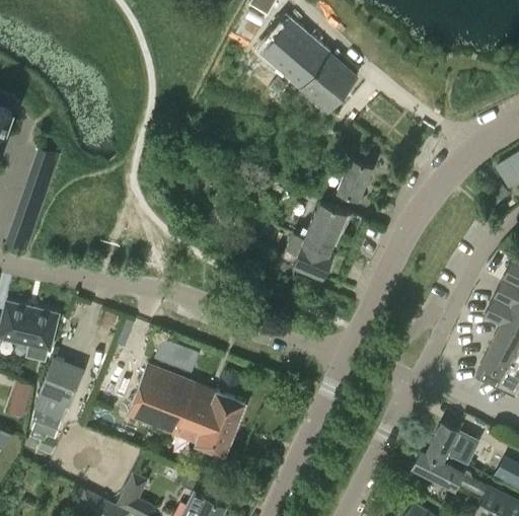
[(250,0),(231,33),(248,47),(277,0),(250,0)]
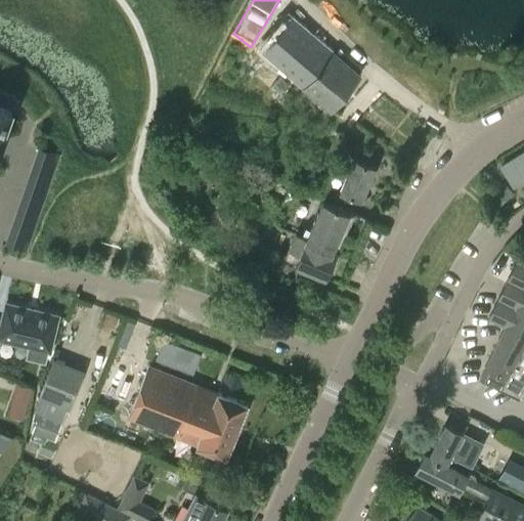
[(331,112),(360,79),(295,20),(265,53),(331,112)]
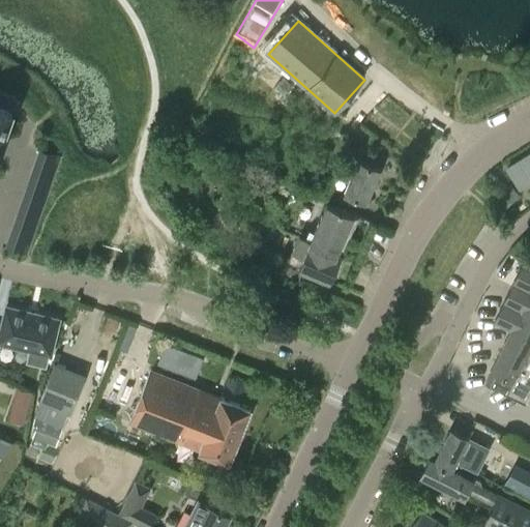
[(0,145),(11,114),(0,110),(0,145)]
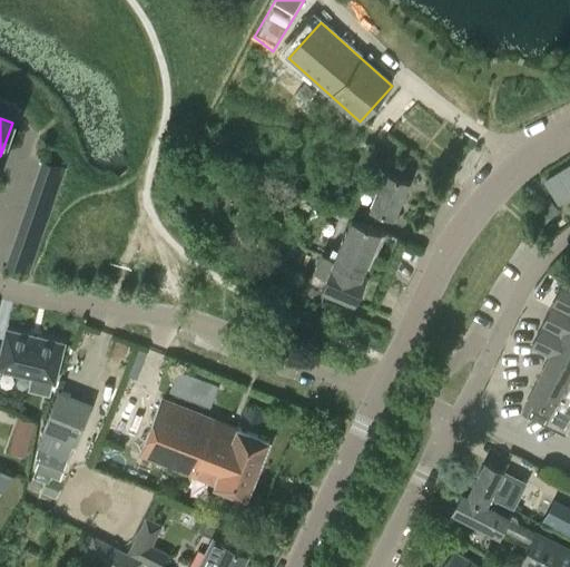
[(42,165),(38,177),(59,185),(64,173),(42,165)]
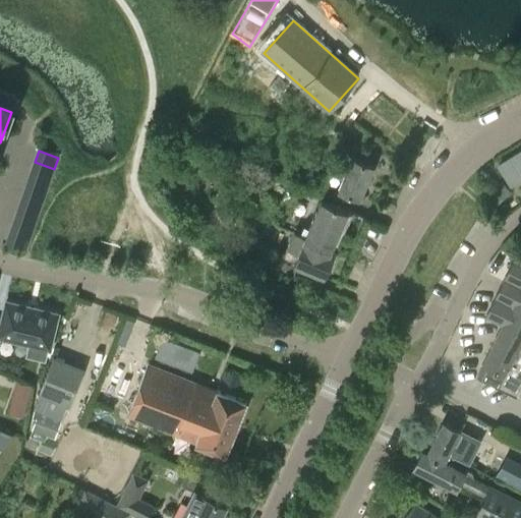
[(512,188),(520,182),(520,156),(501,169),(512,188)]
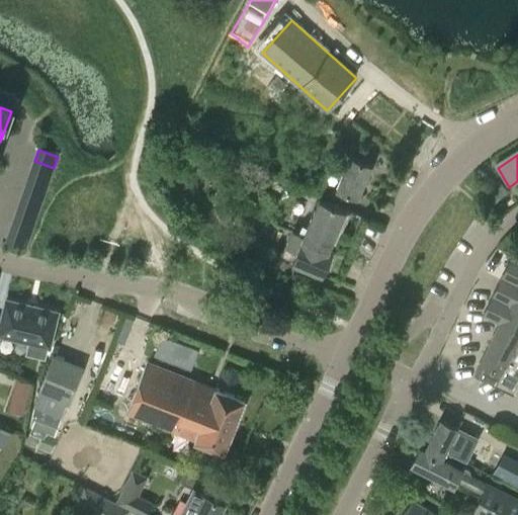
[(359,198),(374,168),(353,158),(338,188),(359,198)]
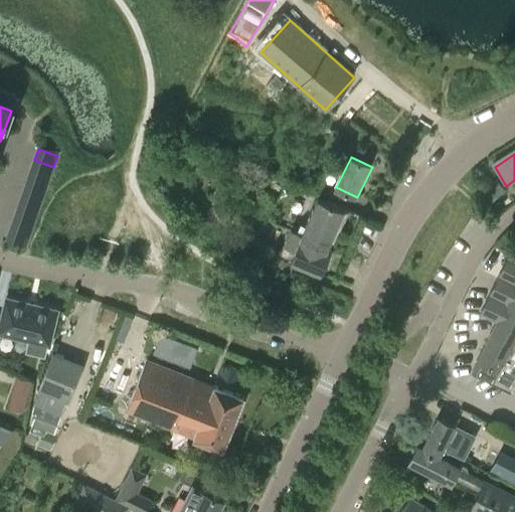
[(34,160),(30,172),(49,178),(53,167),(34,160)]
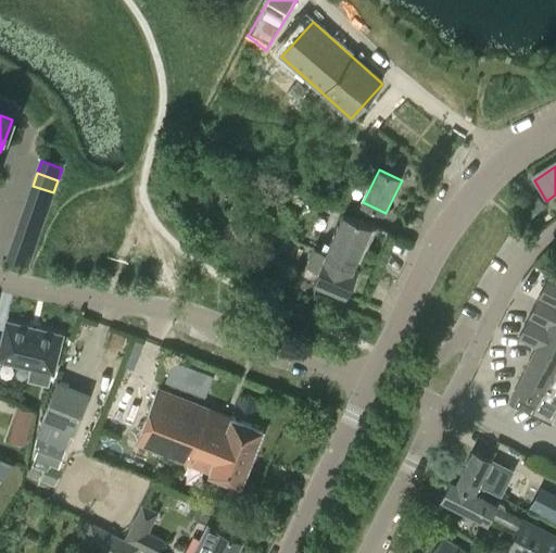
[(302,279),(313,284),(346,300),(359,272),(354,268),(373,228),(344,215),(327,253),(313,249),(302,279)]
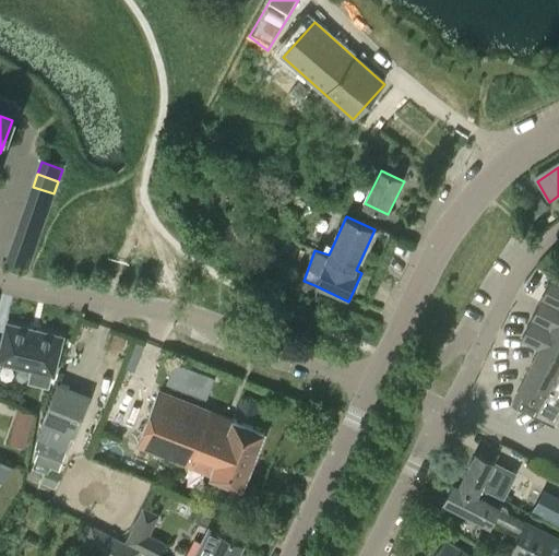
[(20,217),(13,240),(42,248),(47,225),(20,217)]
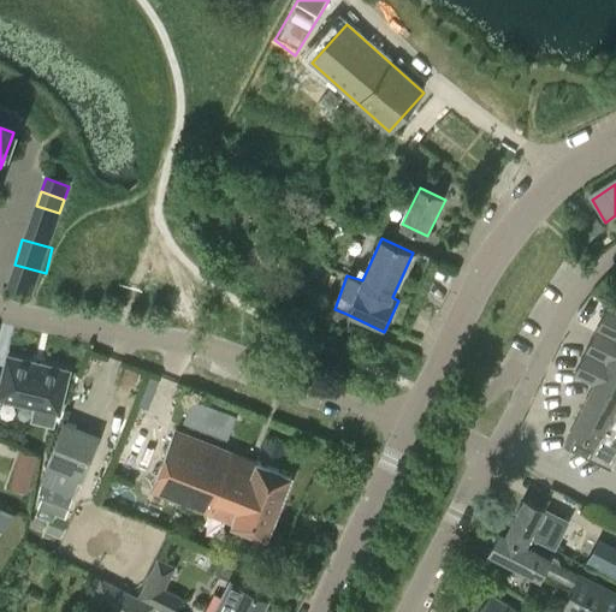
[(9,283),(6,291),(35,301),(37,292),(9,283)]
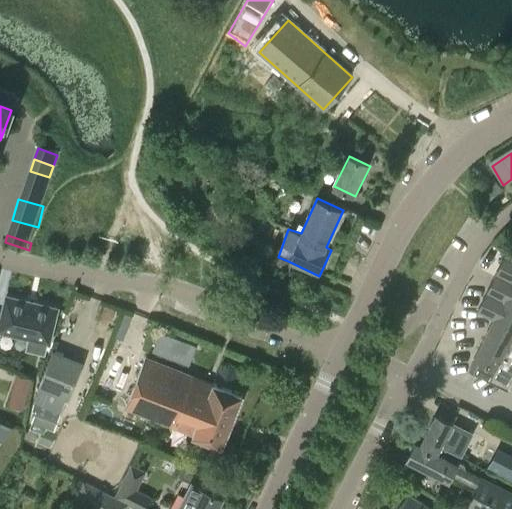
[(511,383),(511,262),(504,260),(478,313),(476,316),(493,324),(469,371),(508,389),(511,383)]
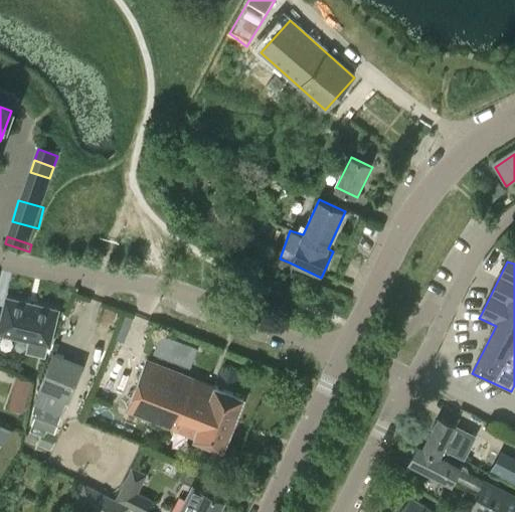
[(6,301),(1,321),(0,321),(0,336),(48,348),(57,313),(6,301)]
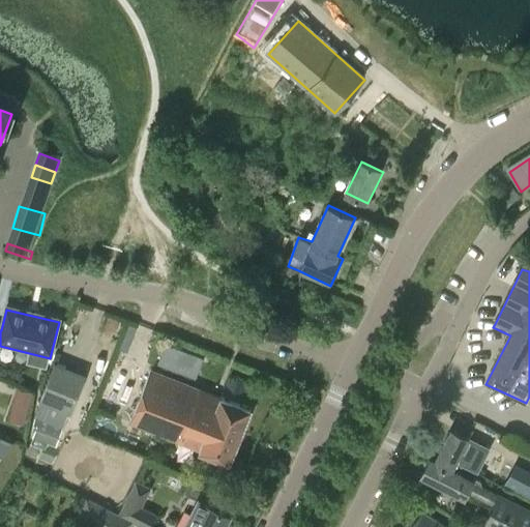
[(125,334),(133,338),(136,331),(127,328),(125,334)]
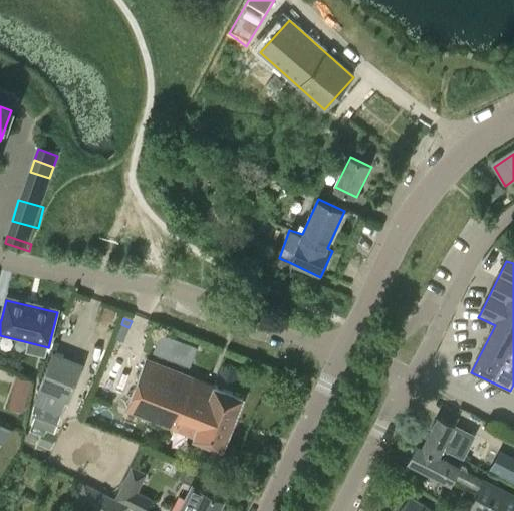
[(189,369),(197,349),(160,335),(152,355),(189,369)]
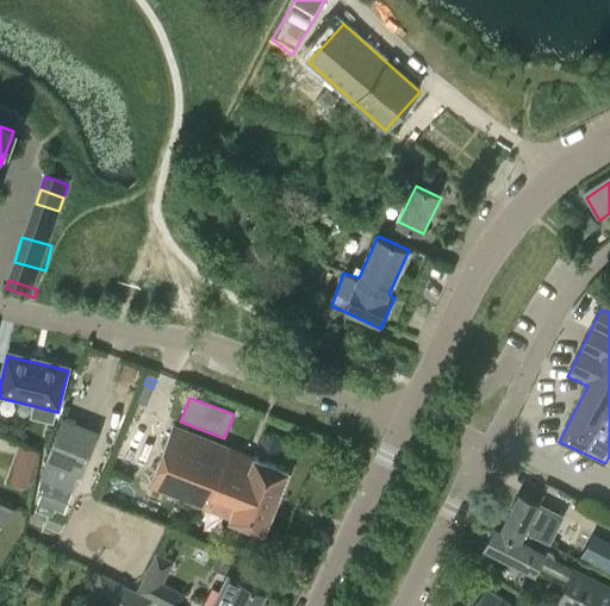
[(148,401),(138,399),(136,405),(144,408),(148,401)]
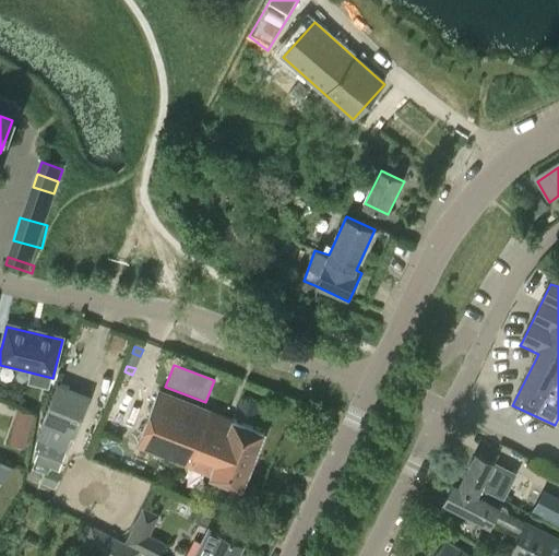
[(91,398),(57,385),(42,427),(43,427),(38,439),(68,451),(72,439),(74,440),(91,398)]
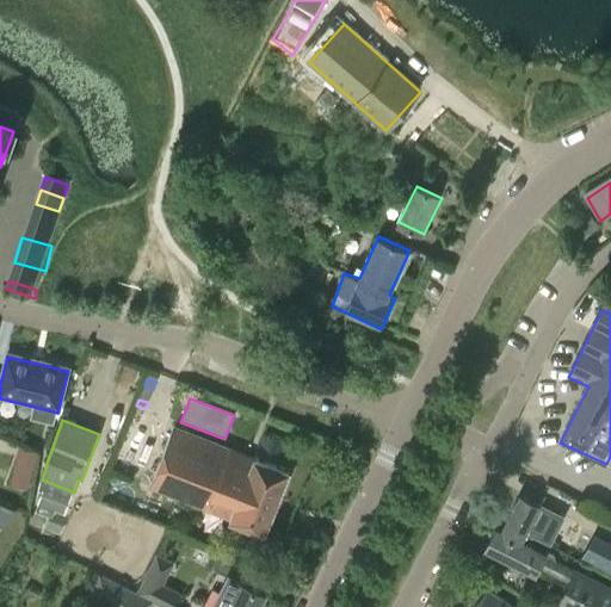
[(173,429),(150,489),(230,520),(230,522),(265,536),(289,472),(255,459),(254,462),(233,452),(173,429)]
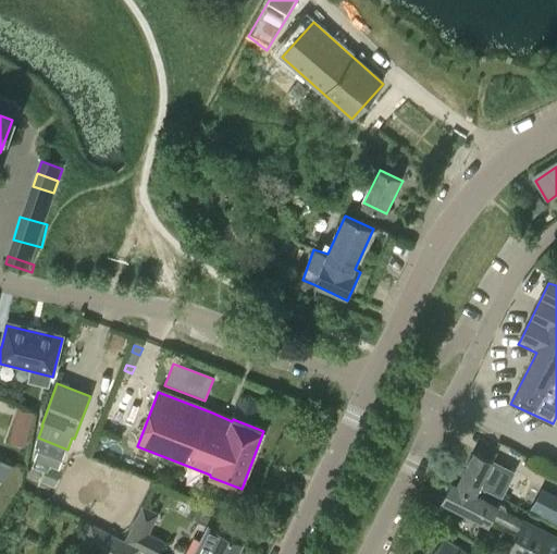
[(258,405),(242,398),(236,416),(251,422),(258,405)]
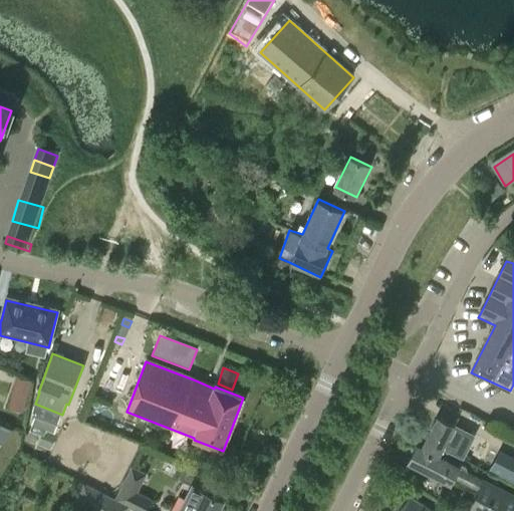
[(15,379),(12,392),(26,396),(29,384),(15,379)]
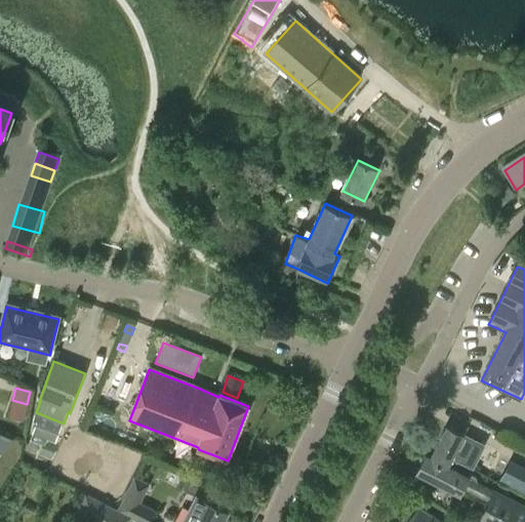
[(33,418),(31,425),(36,427),(32,437),(54,445),(61,430),(33,418)]
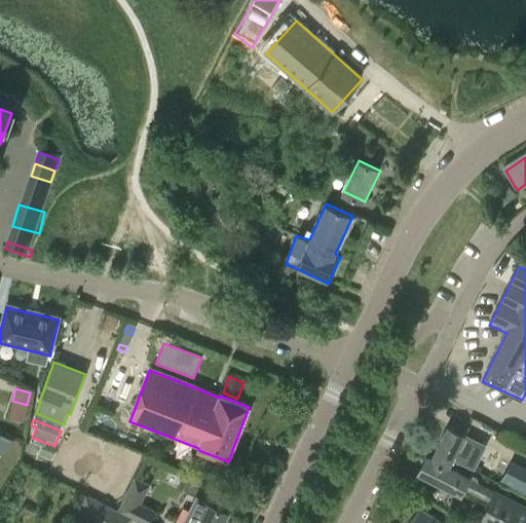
[(426,457),(426,458),(451,473),(452,471),(453,469),(459,468),(468,473),(482,447),(464,438),(448,428),(431,459),(426,457)]
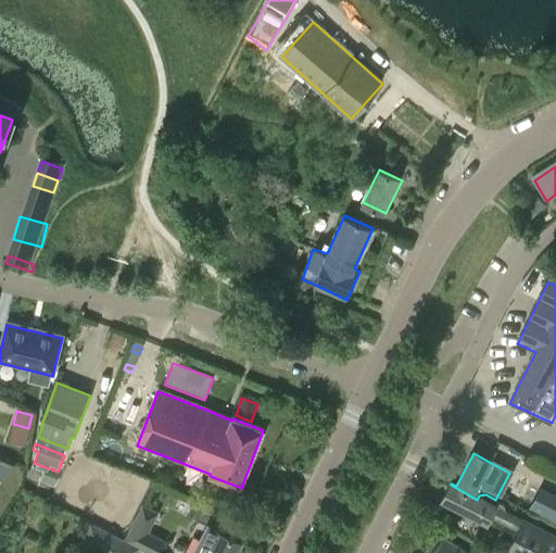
[(495,506),(478,498),(477,500),(451,485),(442,502),(487,525),(490,518),(515,531),(520,520),(505,513),(504,506),(496,503),(495,506)]
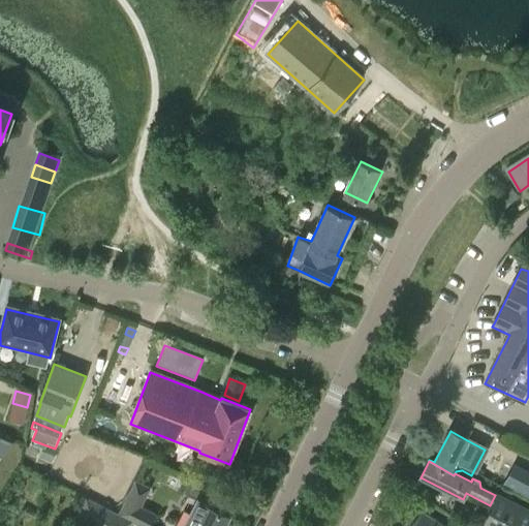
[(528,474),(512,466),(502,486),(528,499),(528,474)]
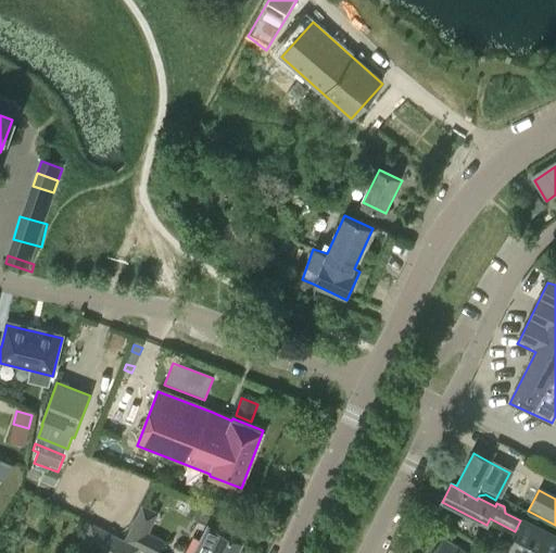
[(193,520),(207,528),(210,524),(213,516),(199,510),(193,520)]
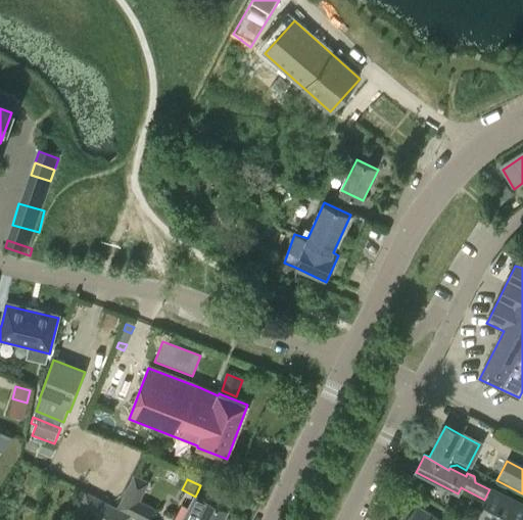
[(522,519),(522,506),(492,490),(478,519),(522,519)]
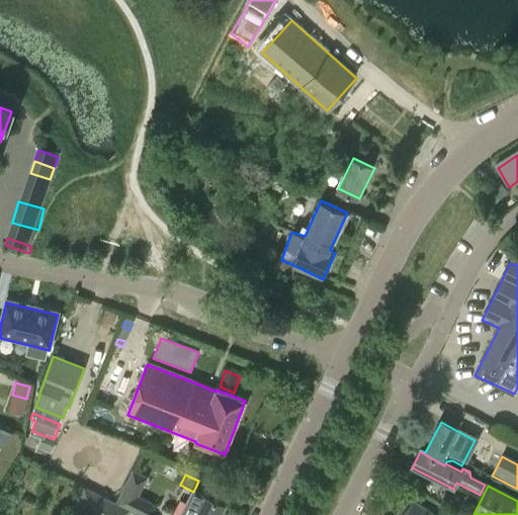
[(220,514),(226,504),(195,488),(181,514),(220,514)]
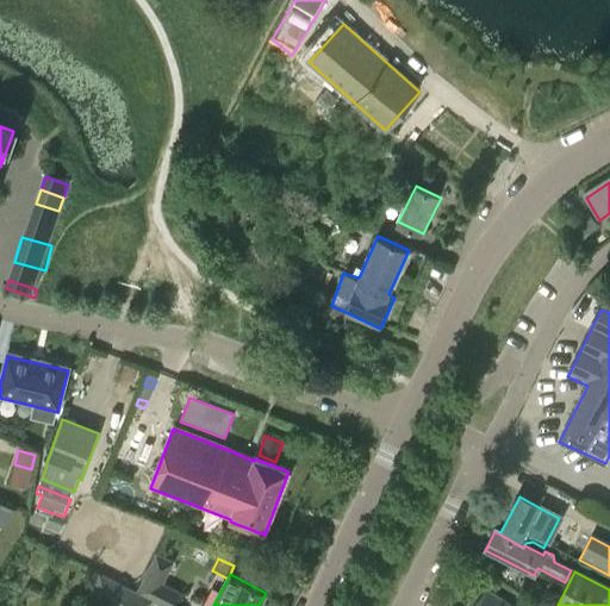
[(101,578),(91,598),(99,601),(106,605),(148,605),(150,603),(109,581),(101,578)]
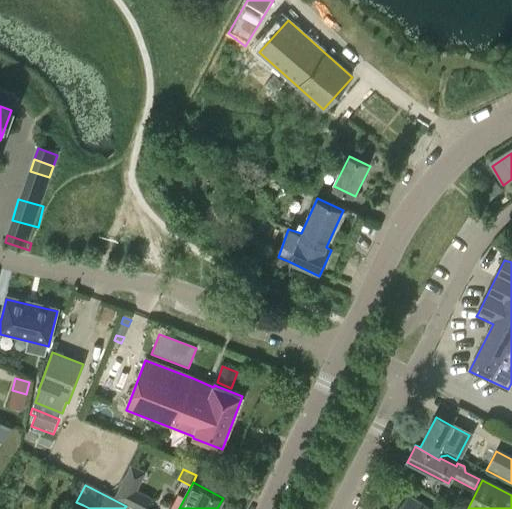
[(122,485),(115,499),(134,508),(145,508),(150,499),(136,492),(122,485)]
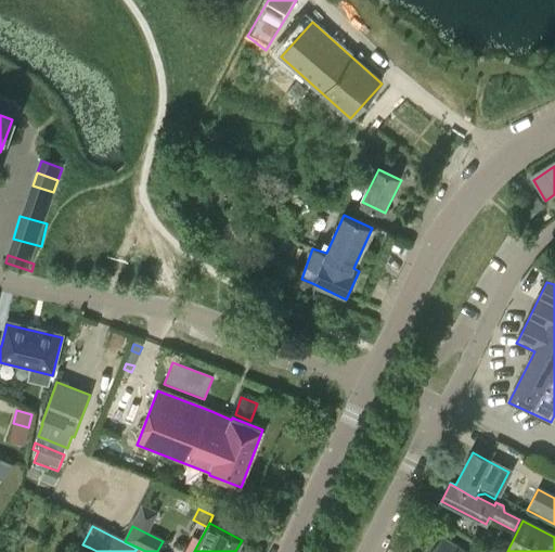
[(462,551),(443,539),(435,551),(462,551)]
